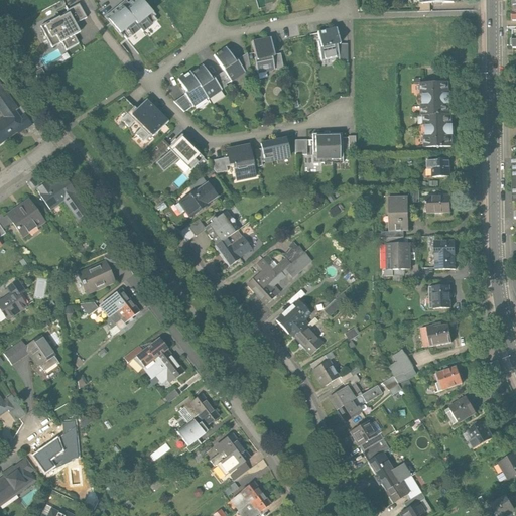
[(125,1),(105,18),(109,24),(106,27),(121,45),(140,29),(143,33),(157,21),(153,18),(155,16),(141,0),(132,0),(127,4),(125,1)]
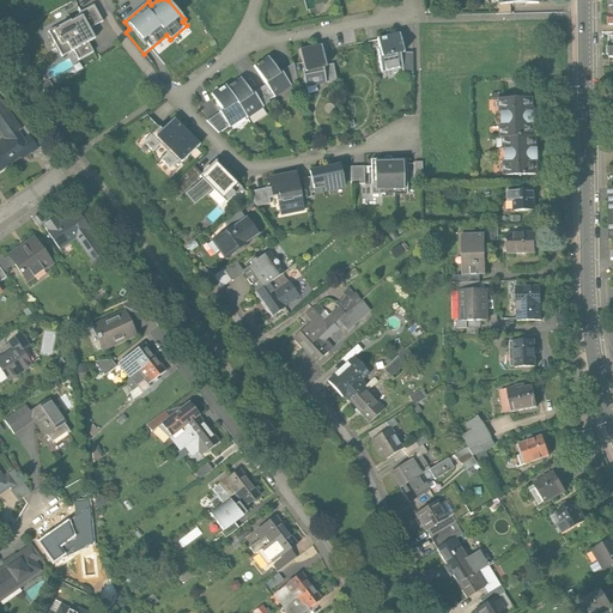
[(495,2),(495,12),(511,12),(510,2),(501,2),(495,2)]
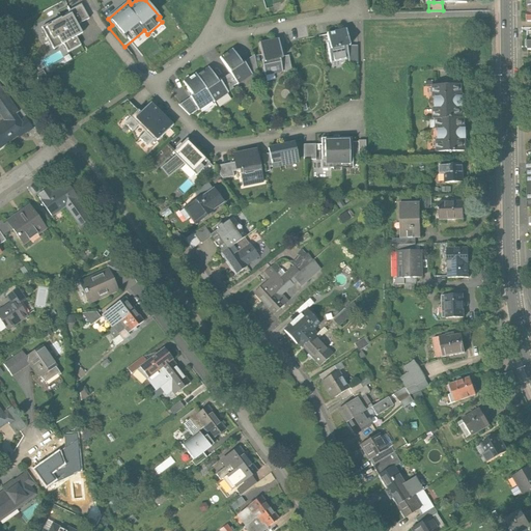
[(81,5),(70,11),(77,26),(88,19),(81,5)]
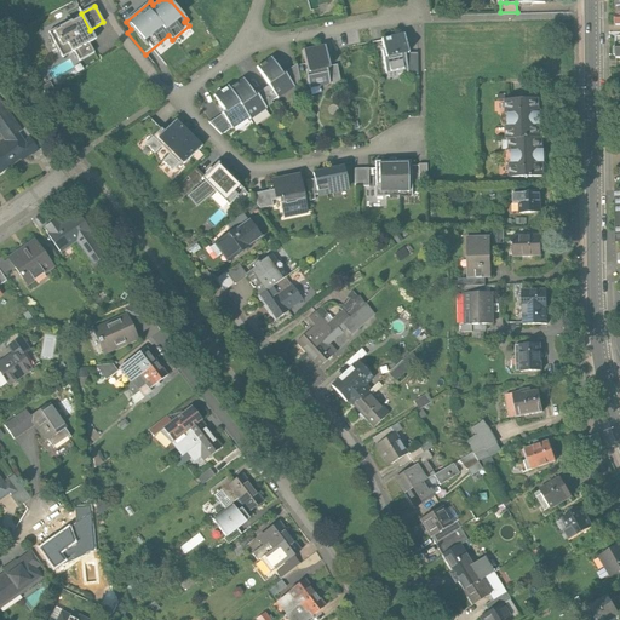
[(74,52),(79,62),(93,53),(89,44),(96,40),(90,30),(81,13),(79,13),(80,16),(49,33),(62,58),(74,52)]
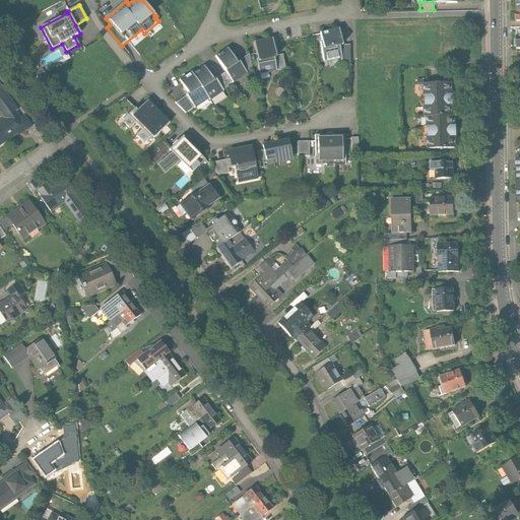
[(338,27),(319,31),(322,42),(319,43),(323,61),(341,57),(338,45),(342,44),(338,27)]
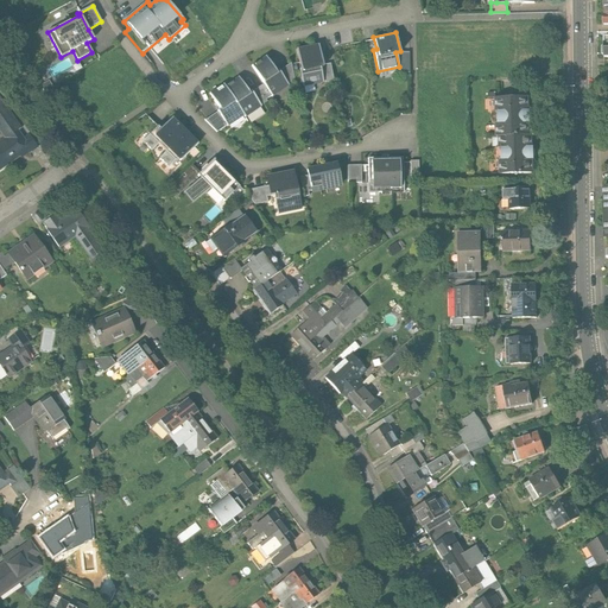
[(297,49),(299,62),(302,77),(303,87),(323,83),(321,68),(323,68),(323,65),(318,46),(297,49)]
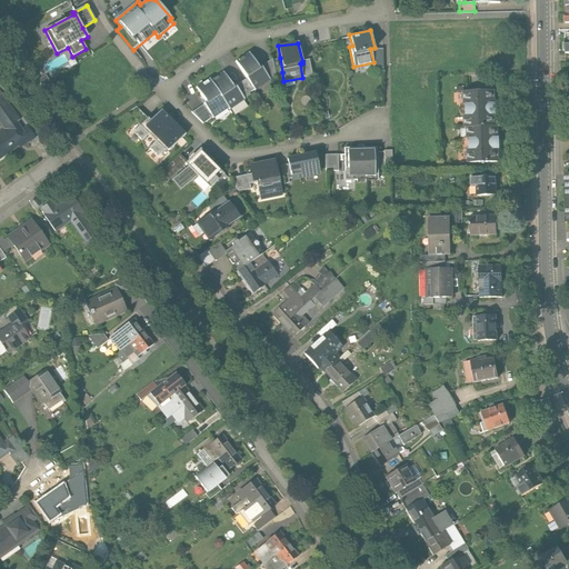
[(370,49),(373,62),(372,68),(382,68),(382,48),(375,48),(370,49)]
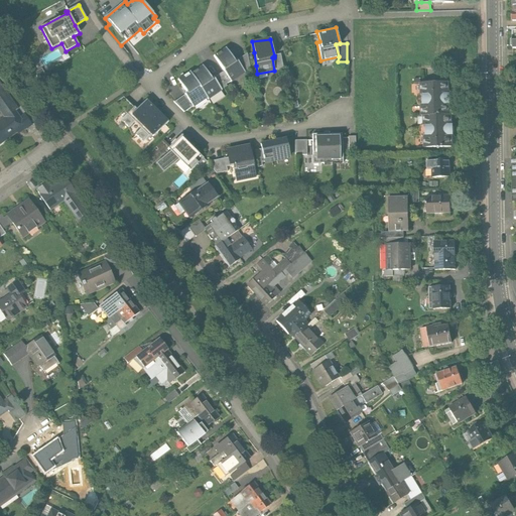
[(244,72),(236,60),(235,61),(225,46),(213,54),(225,72),(231,80),(244,72)]
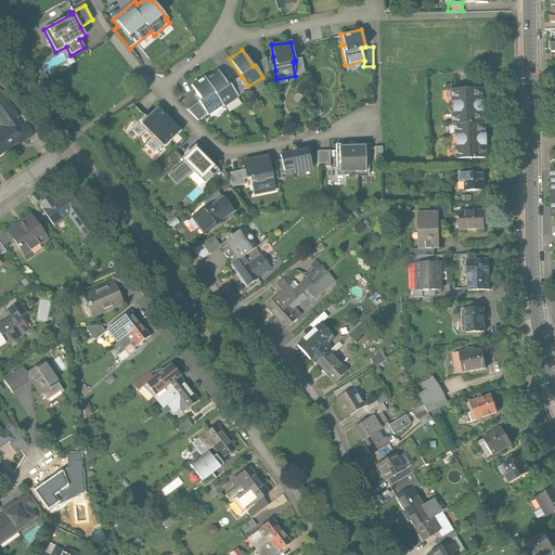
[(273,56),(266,57),(268,72),(275,71),(273,56)]
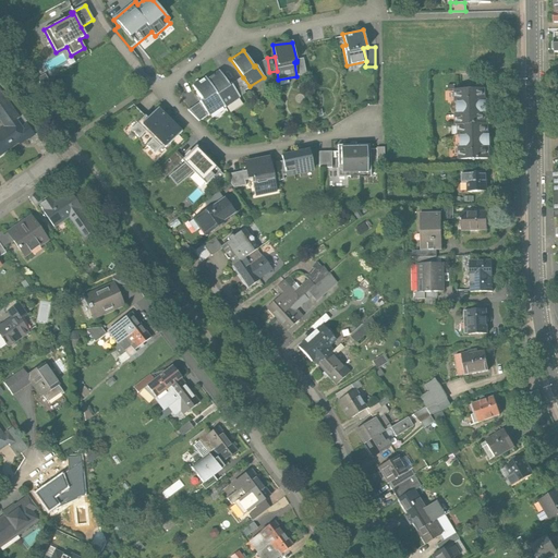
[(269,72),(267,58),(255,65),(264,77),(269,73),(269,72)]
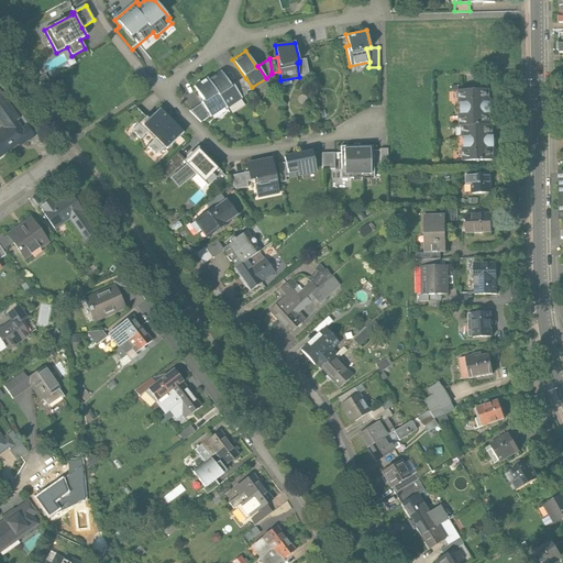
[(306,59),(299,61),(299,63),(297,63),(299,77),(300,76),(306,79),(309,78),(306,59)]
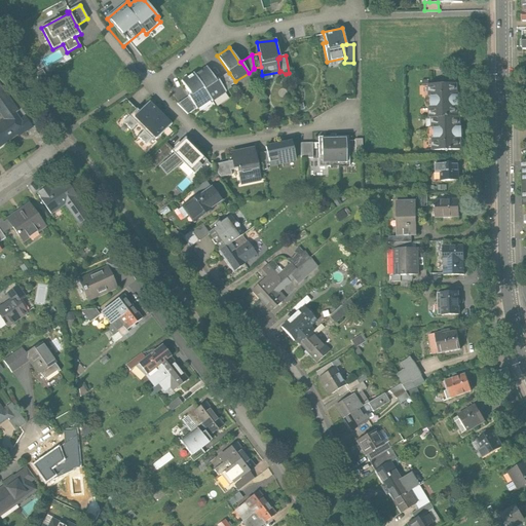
[(205,69),(194,76),(211,99),(212,101),(225,92),(224,91),(217,81),(215,82),(205,69)]
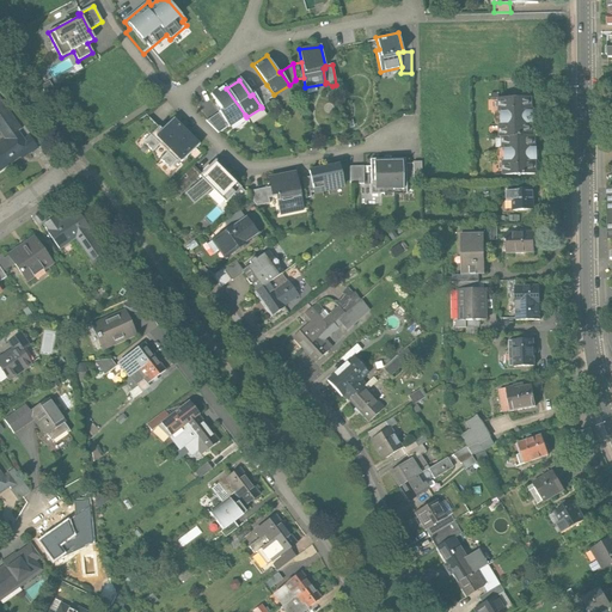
[(267,85),(252,95),(261,106),(267,102),(265,101),(274,95),(267,85)]
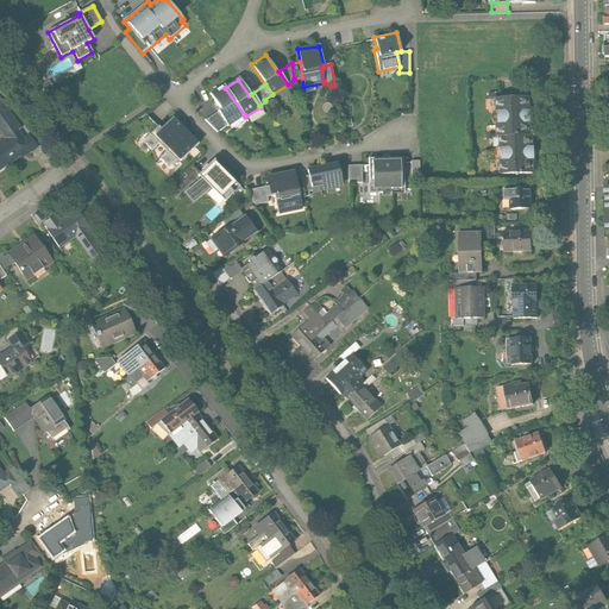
[(219,113),(227,125),(244,114),(225,88),(225,86),(211,96),(221,112),(219,113)]
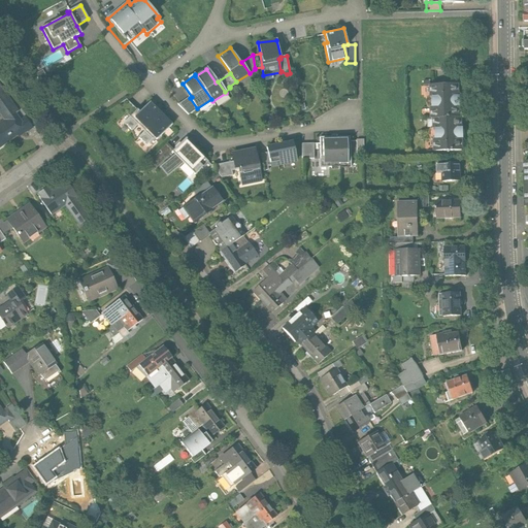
[(431,119),(432,119),(447,118),(447,116),(460,116),(459,85),(430,86),(431,119)]
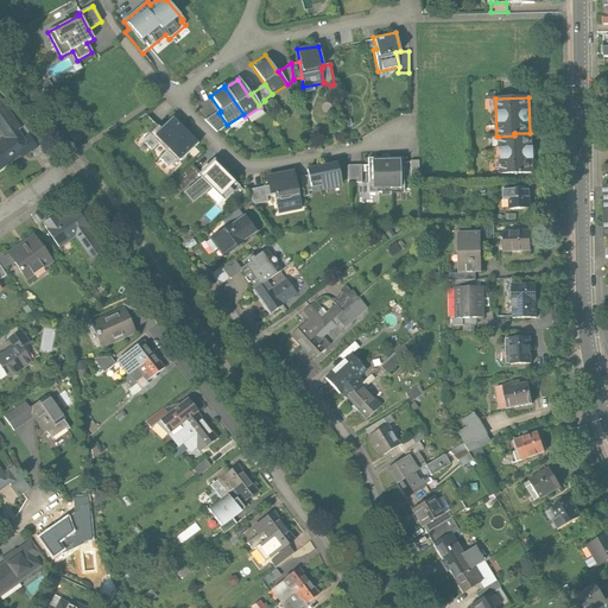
[(0,144),(0,171),(20,157),(21,159),(37,149),(29,137),(24,140),(18,131),(21,128),(0,99),(0,131),(6,140),(0,144)]
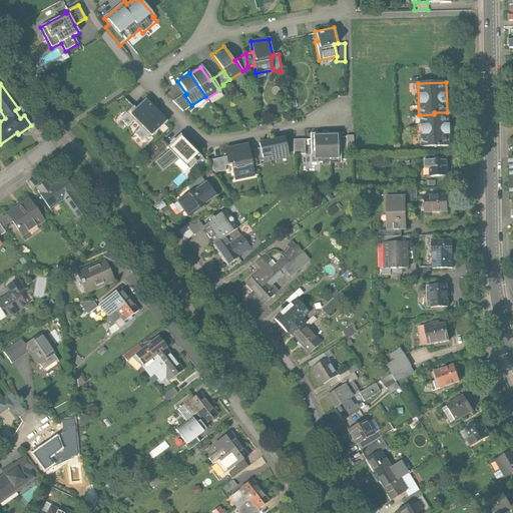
[(184,95),(173,102),(182,111),(191,105),(184,95)]
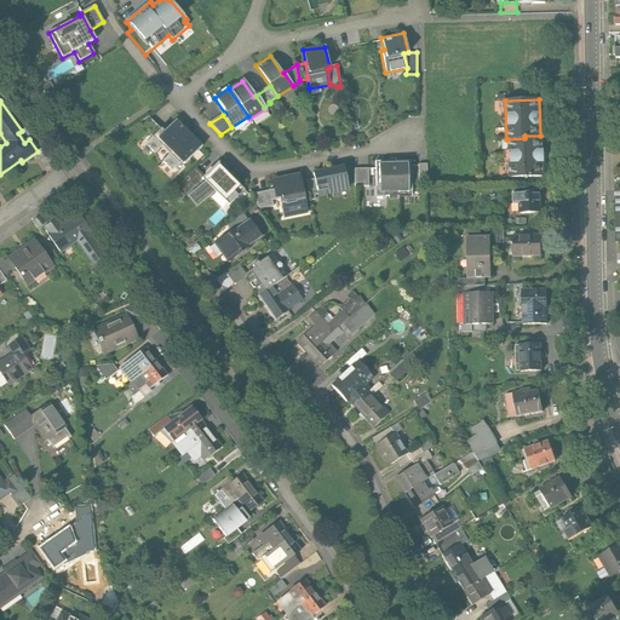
[(202,148),(177,122),(165,133),(161,131),(145,145),(154,154),(160,148),(170,158),(164,164),(171,172),(178,165),(181,168),(202,148)]
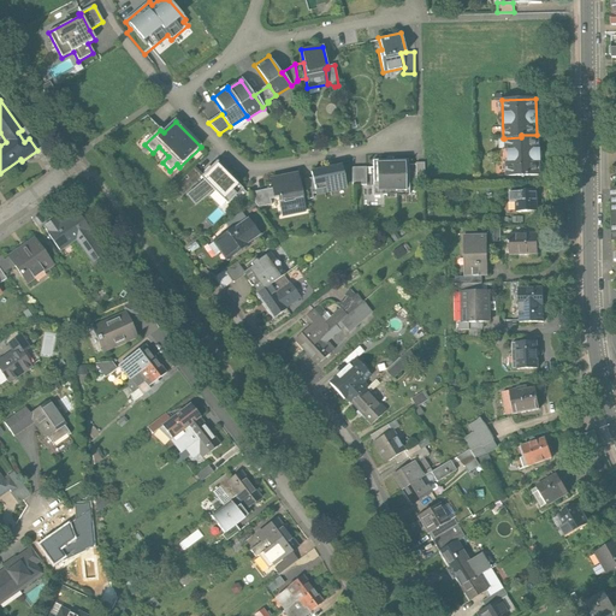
[(504,138),(505,176),(538,175),(537,135),(521,135),(521,137),(504,138)]
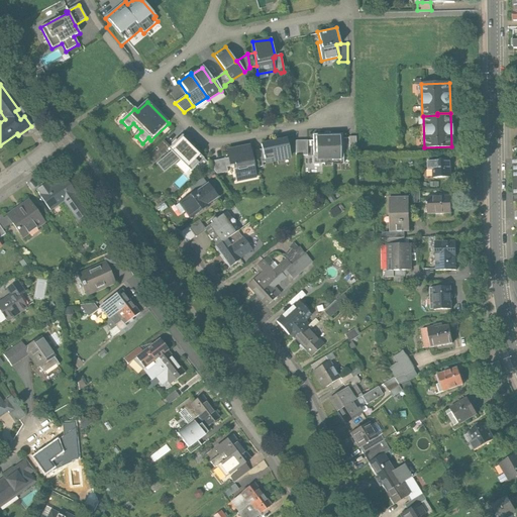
[(342,133),(312,133),(313,164),(343,164),(342,133)]
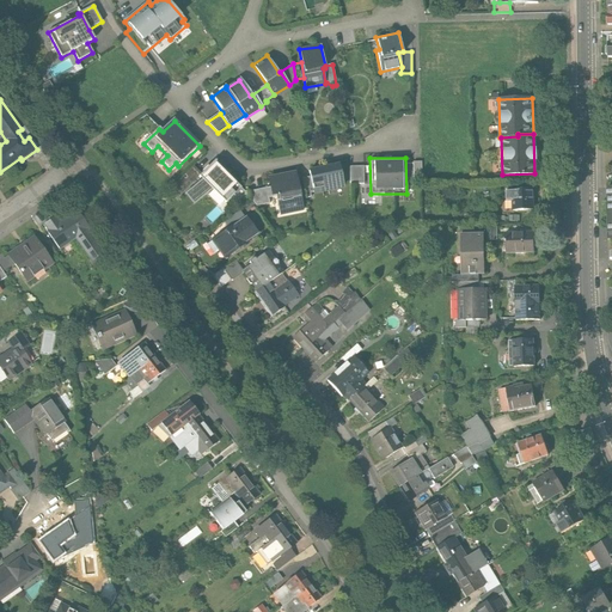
[(240,188),(214,161),(199,177),(202,181),(189,191),(197,202),(212,190),(226,203),(240,188)]
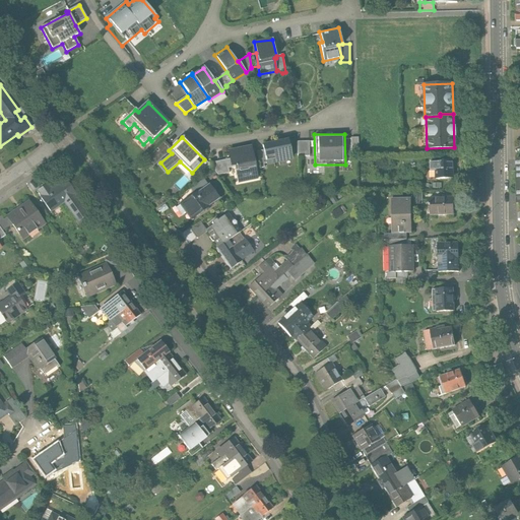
[(291,158),(287,140),(263,145),(264,150),(266,164),(291,158)]
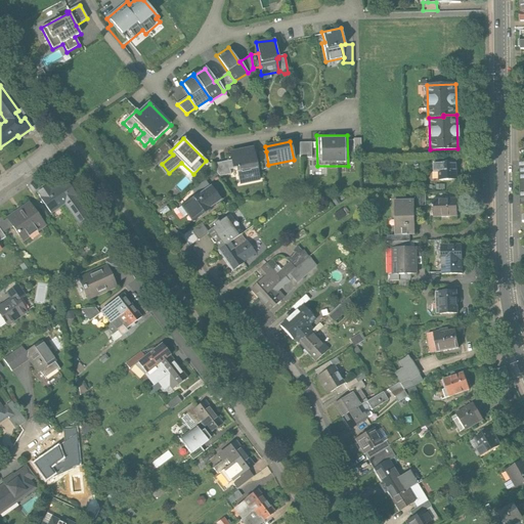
[(165,142),(148,159),(156,166),(172,148),(165,142)]
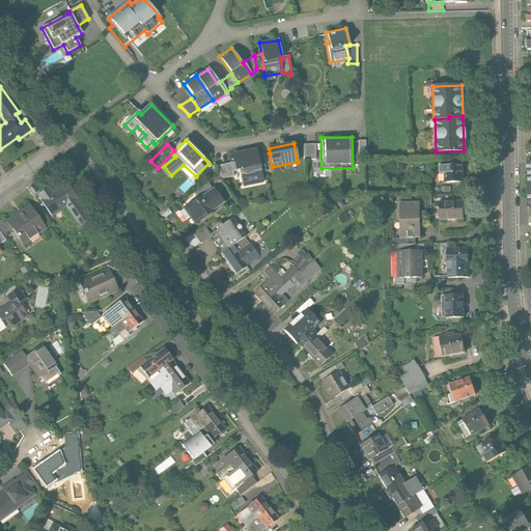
[(315,145),(303,145),(303,160),(315,160),(315,145)]
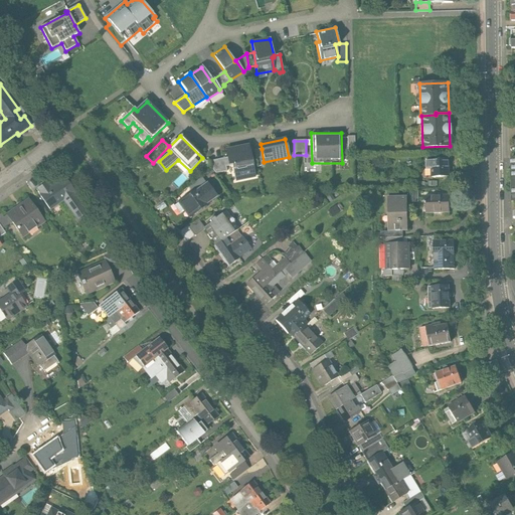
[(226,151),(227,158),(229,166),(233,165),(236,181),(254,177),(248,146),(226,151)]
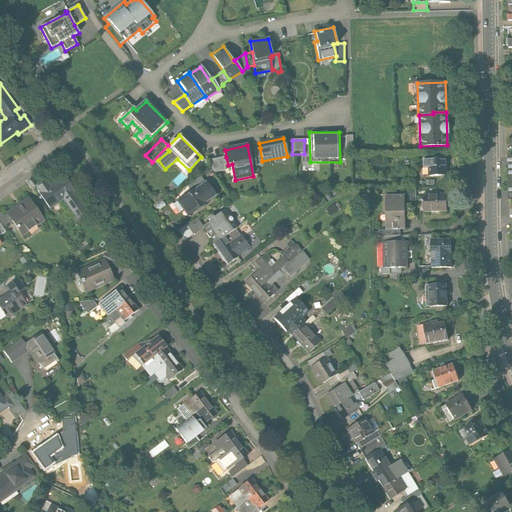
[(260,148),(253,149),(256,165),(260,164),(260,161),(262,161),(260,148)]
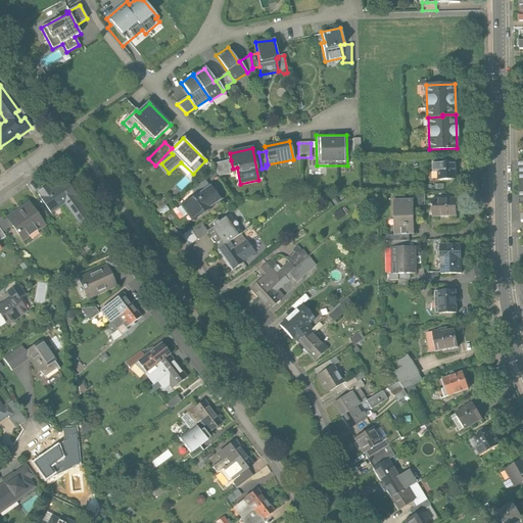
[(231,160),(215,163),(216,173),(219,176),(230,174),(229,170),(233,169),(231,160)]
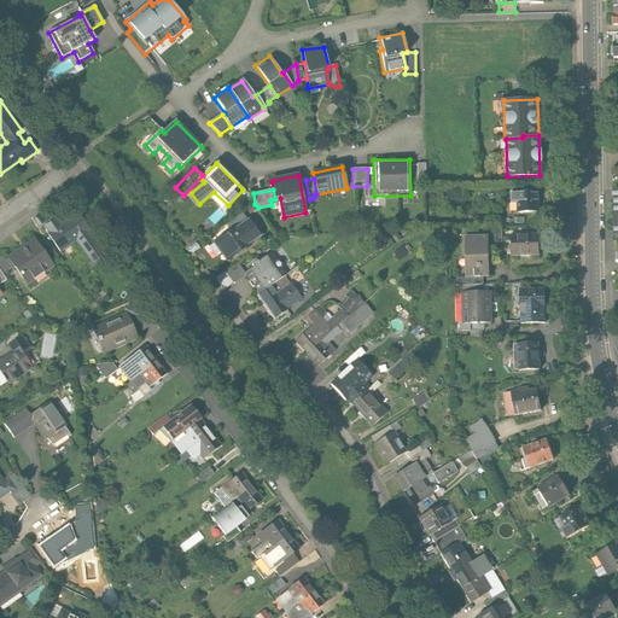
[(540,191),(512,192),(512,202),(518,202),(518,211),(540,210),(540,191)]
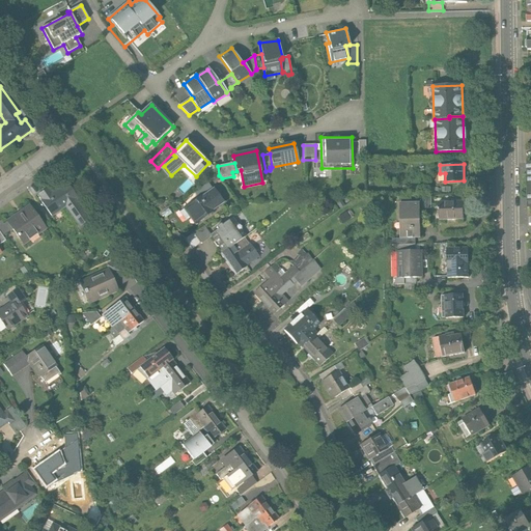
[(189,178),(178,188),(184,193),(194,184),(189,178)]
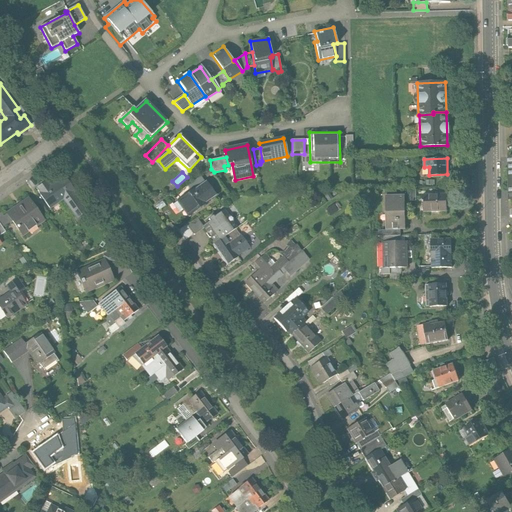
[(204,182),(200,177),(188,185),(191,191),(198,186),(199,186),(204,182)]
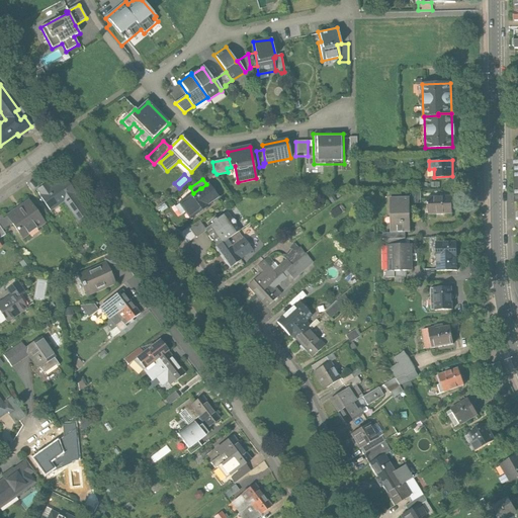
[(47,185),(36,192),(39,196),(38,197),(51,213),(64,204),(76,225),(87,217),(74,197),(75,196),(64,180),(50,189),(47,185)]
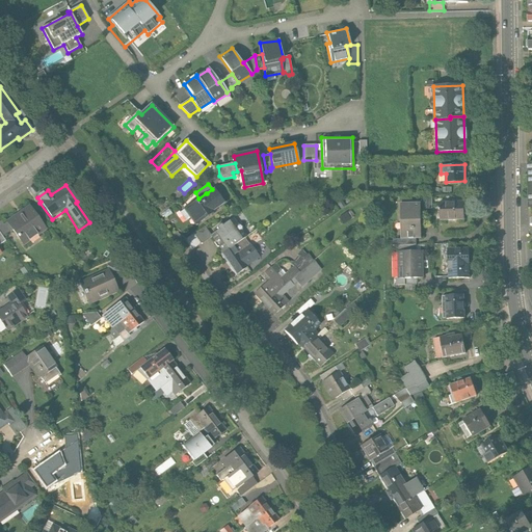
[(206,193),(198,198),(184,209),(196,225),(218,210),(216,207),(222,203),(212,189),(207,193),(206,193)]
